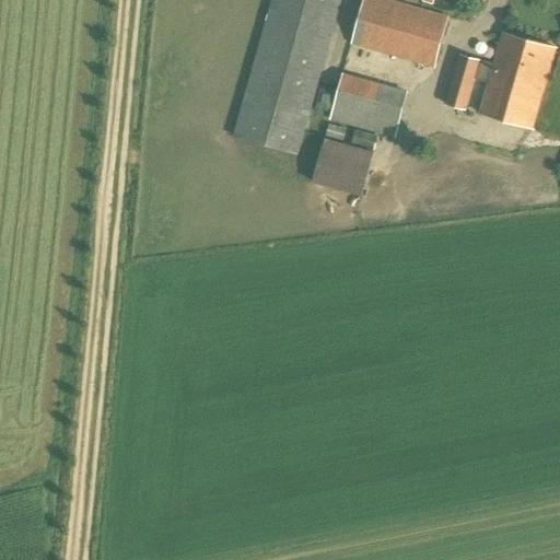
[(340,0),(271,0),(233,137),(298,155),(340,0)]
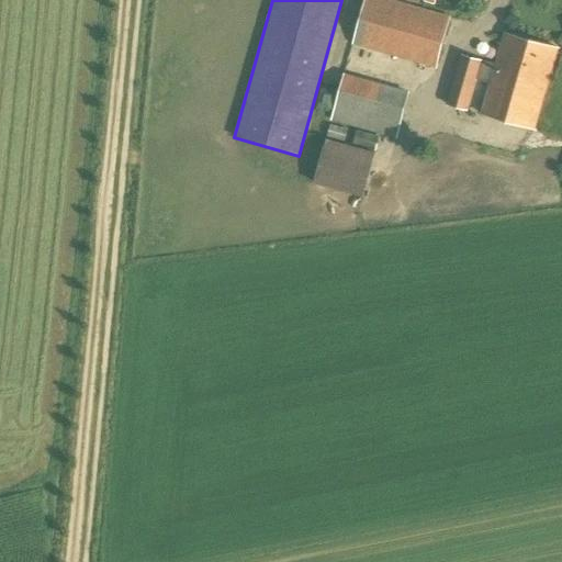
[(364,0),(352,44),(437,69),(450,17),(393,0),(364,0)]
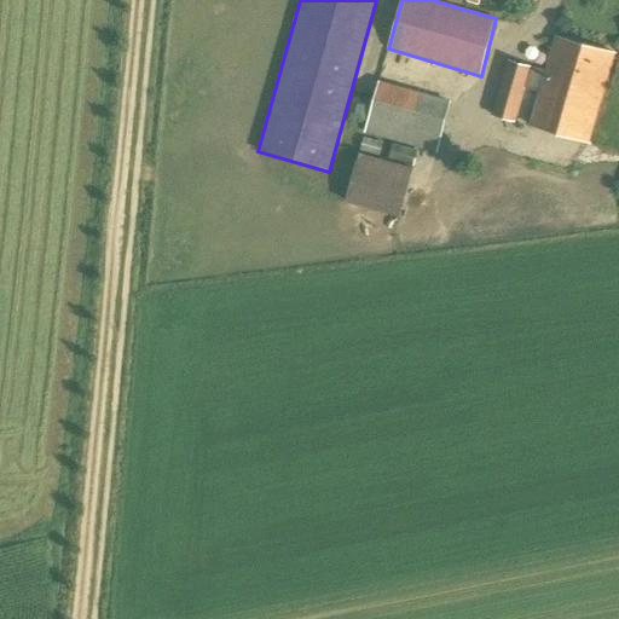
[(492,115),(515,122),(525,87),(539,92),(530,125),(589,143),(614,53),(556,36),(545,71),(508,59),(492,115)]
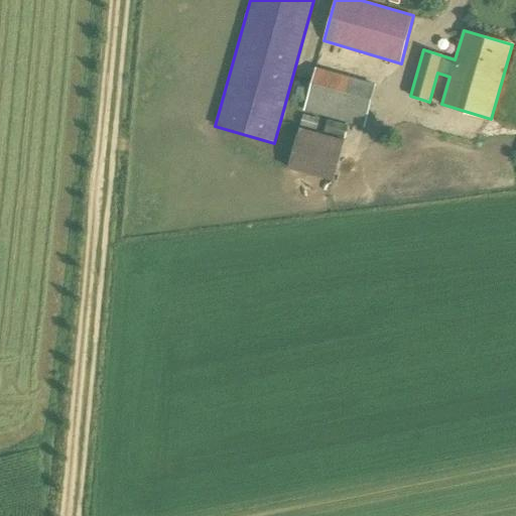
[(304,110),(363,126),(375,84),(316,68),(304,110)]
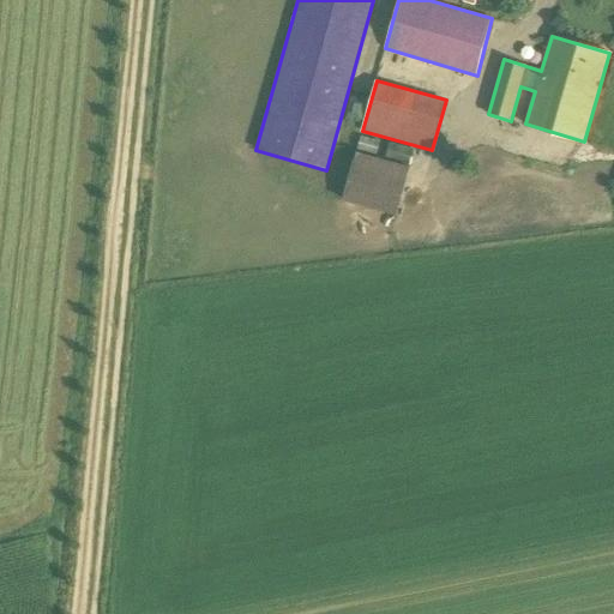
[(361,137),(357,149),(375,154),(379,142),(361,137)]
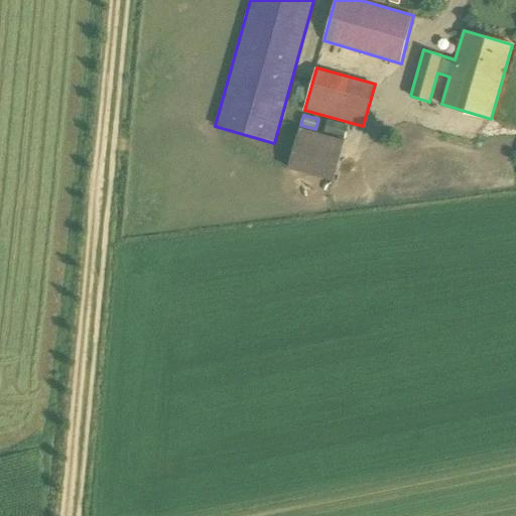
[(328,119),(324,132),(345,138),(348,125),(328,119)]
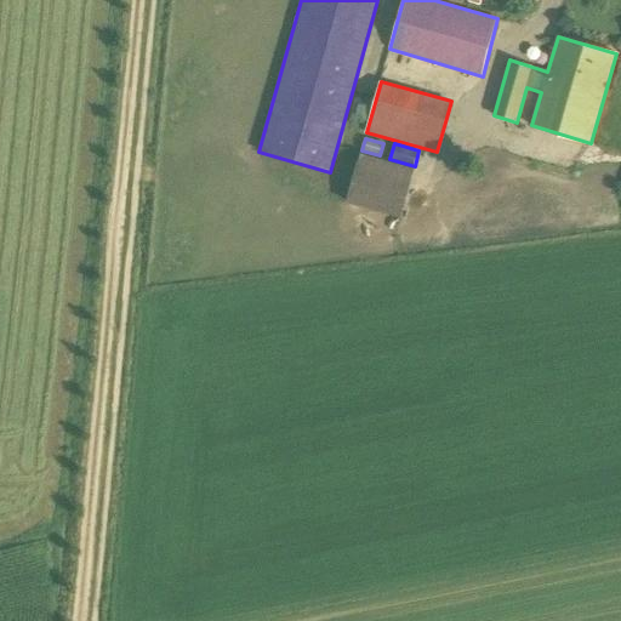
[(347,203),(400,217),(414,167),(360,153),(347,203)]
